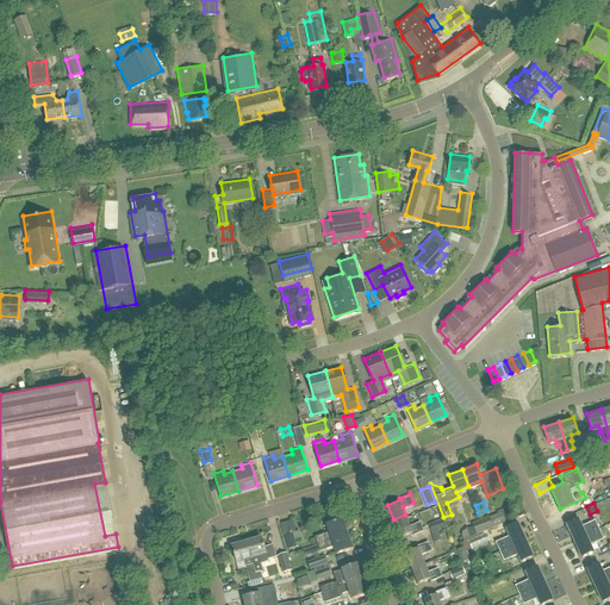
[(502,509),(480,517),(484,528),(505,519),(502,509)]
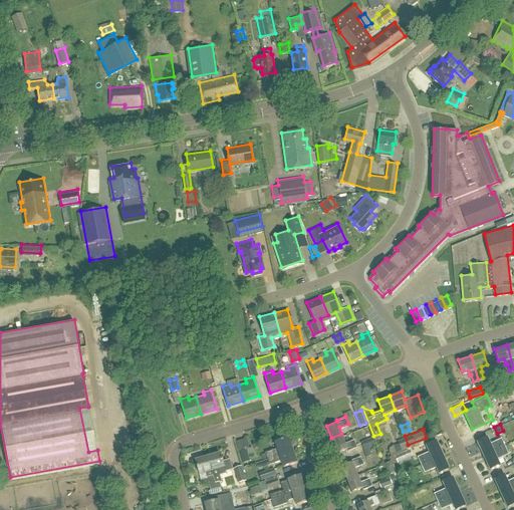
[(341,434),(331,438),(336,451),(347,447),(347,449),(357,445),(354,438),(344,442),(341,434)]
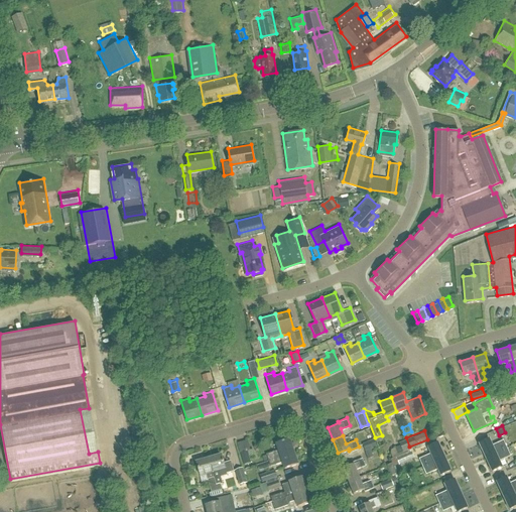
[(486,456),(507,445),(504,438),(499,441),(498,440),(492,442),(489,436),(479,440),(486,456)]
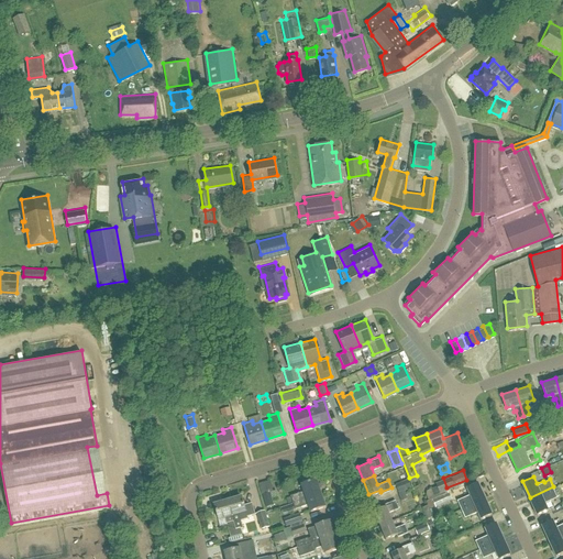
[(261,489),(272,484),(269,478),(258,481),(261,489)]
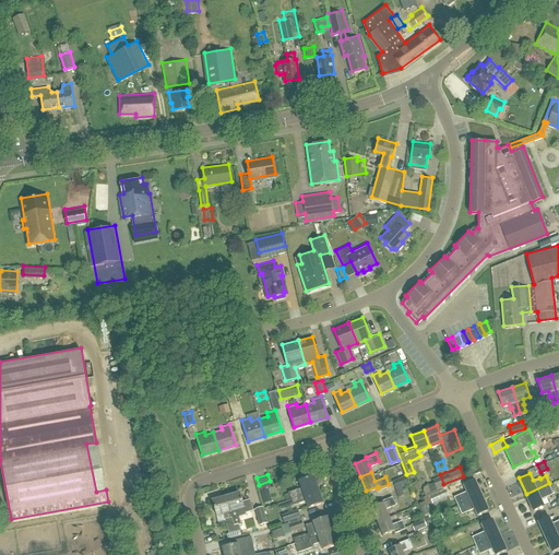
[(288,489),(292,497),(319,487),(313,474),(300,479),(302,485),(288,489)]
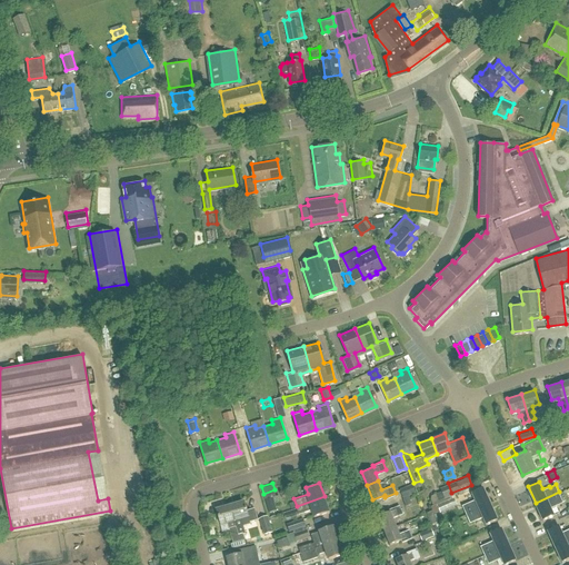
[(432,501),(451,493),(448,483),(440,486),(441,489),(431,493),(430,497),(432,501)]
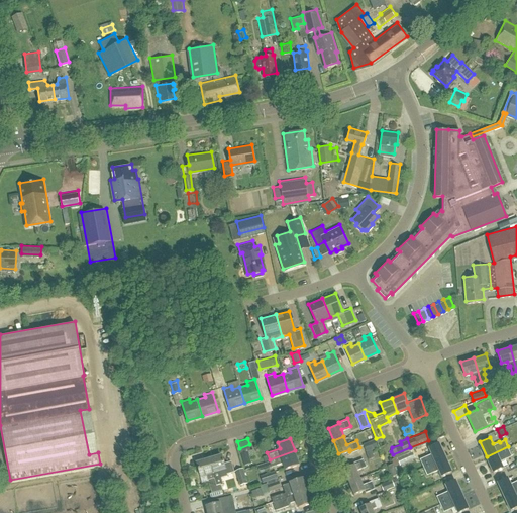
[(420,458),(423,466),(445,455),(438,440),(428,445),(431,451),(425,454),(425,455),(420,458)]
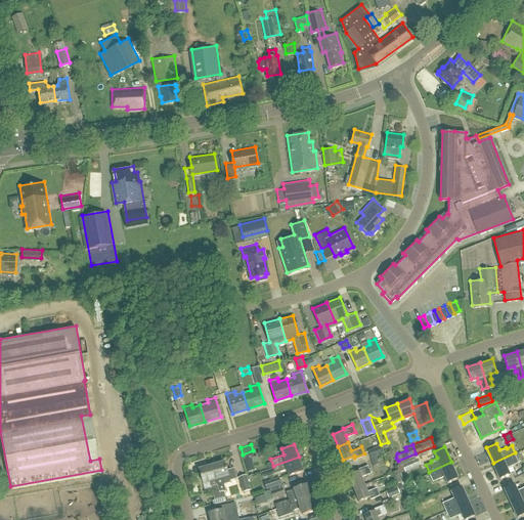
[(253,450),(243,455),(247,469),(254,467),(252,460),(258,458),(257,453),(254,455),(253,450)]
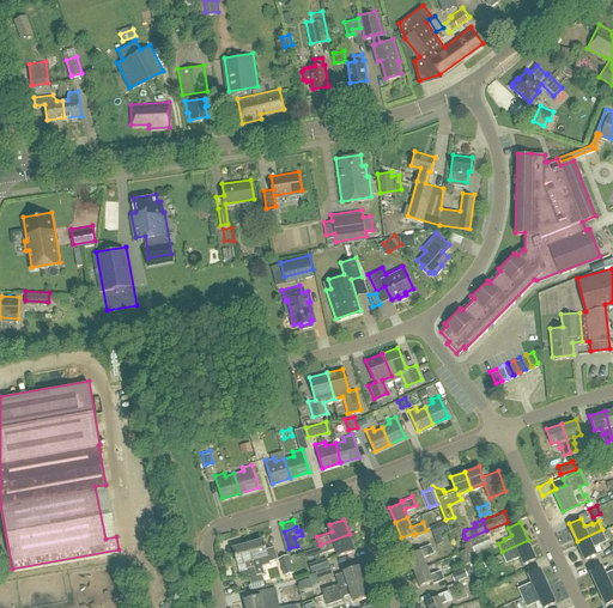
[(606,537),(602,529),(577,541),(584,558),(596,552),(593,545),(600,541),(600,540),(606,537)]
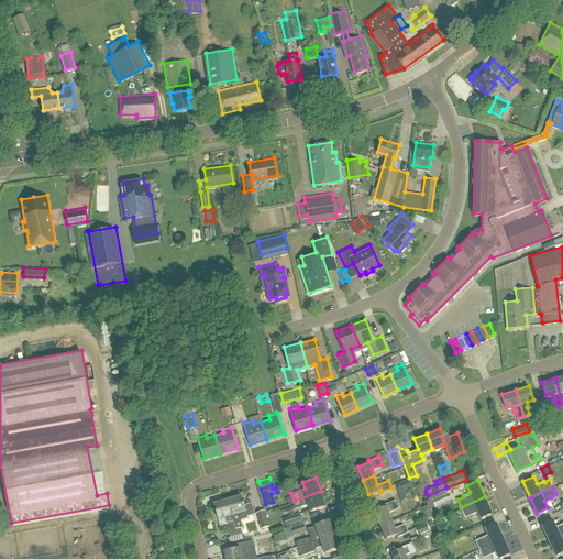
[(321,491),(294,501),(296,507),(309,502),(311,508),(326,504),(321,491)]
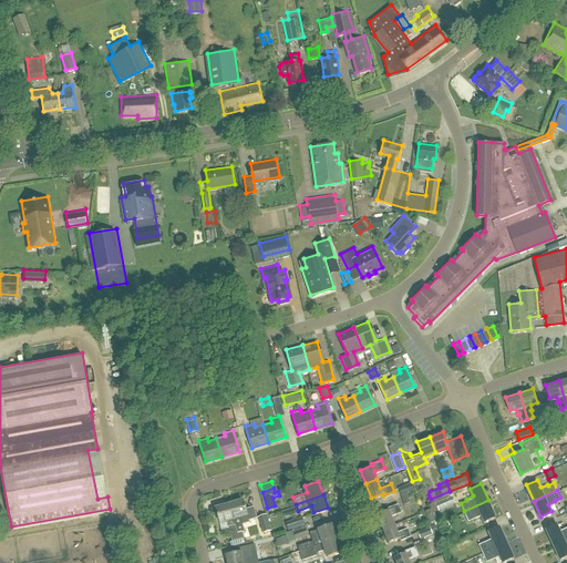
[(451,494),(435,501),(439,508),(454,501),(451,494)]
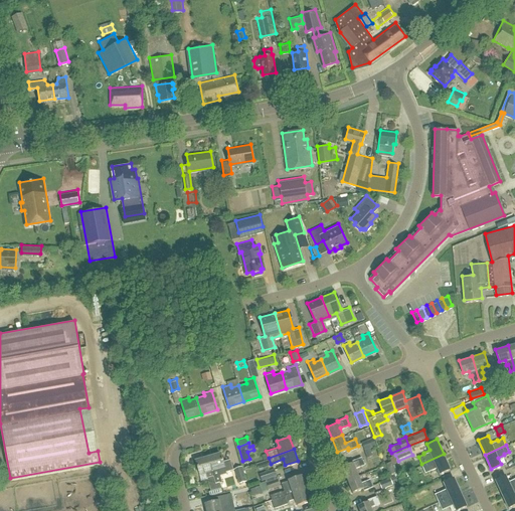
[(219,480),(220,481),(222,480),(218,467),(224,465),(225,470),(233,468),(230,458),(223,460),(221,453),(208,456),(215,481),(219,480)]
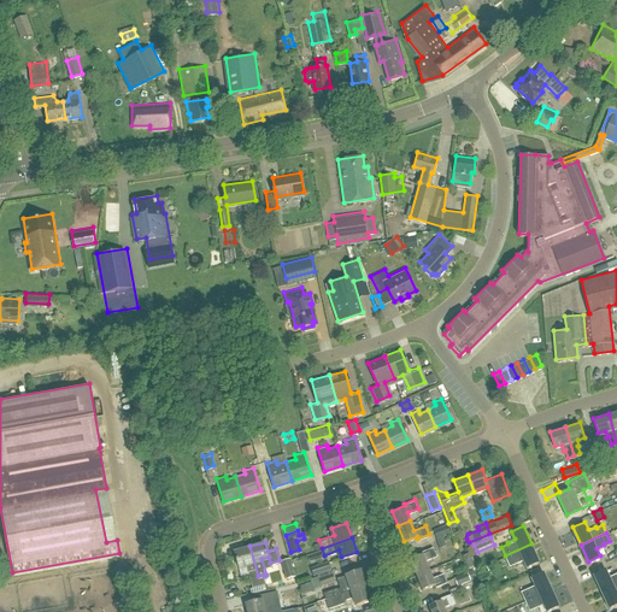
[(539,560),(532,543),(505,555),(509,563),(516,559),(516,562),(523,558),(527,565),(539,560)]
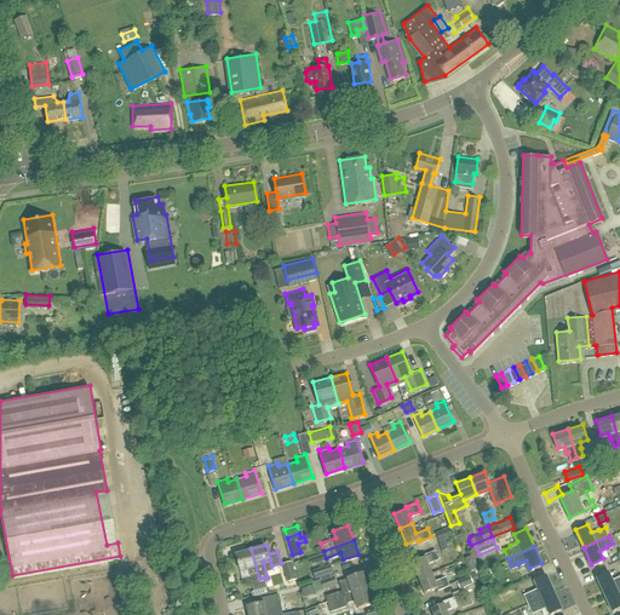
[(265,579),(264,578),(259,579),(251,549),(236,553),(241,568),(248,567),(254,587),(267,584),(265,579)]
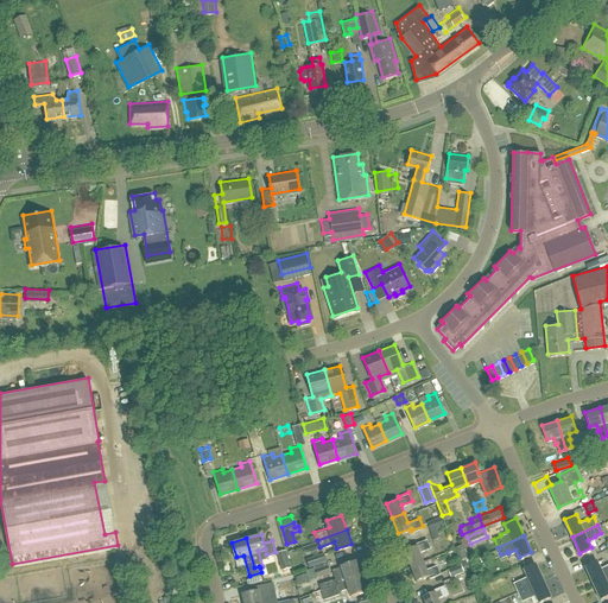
[(405,548),(411,564),(423,559),(419,551),(430,546),(426,538),(416,541),(417,544),(405,548)]
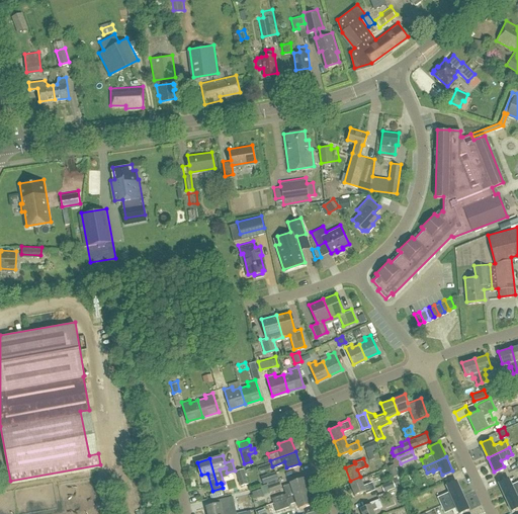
[(398,473),(394,462),(389,464),(393,475),(398,473)]
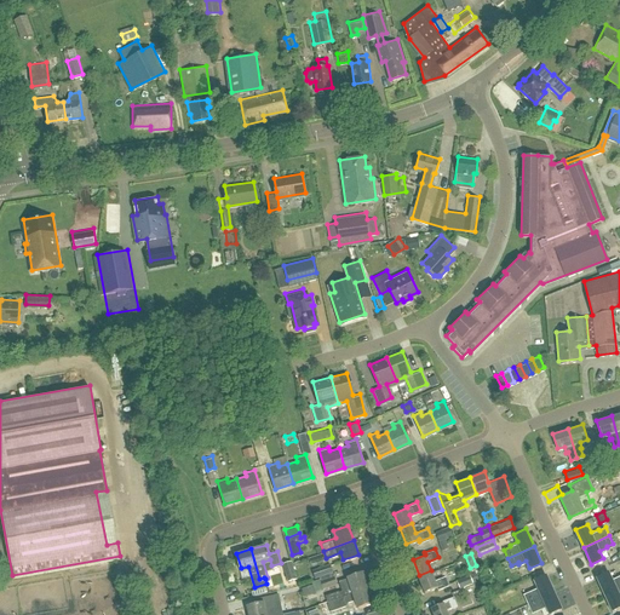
[(297,576),(291,558),(282,562),(287,579),(297,576)]
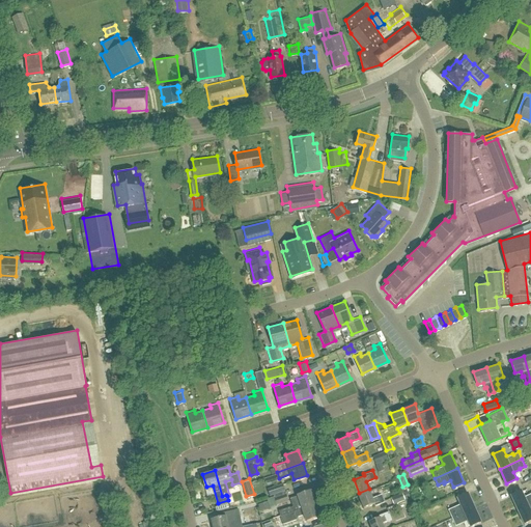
[(285,489),(283,481),(268,487),(270,494),(285,489)]
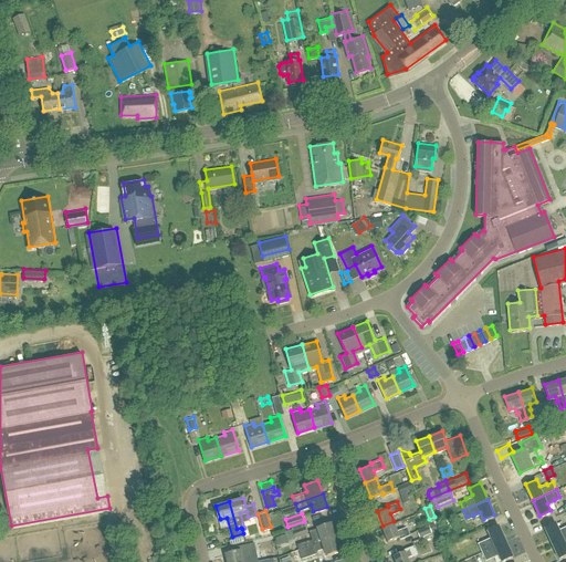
[(544,526),(552,541),(565,534),(565,526),(565,524),(558,528),(555,520),(544,526)]
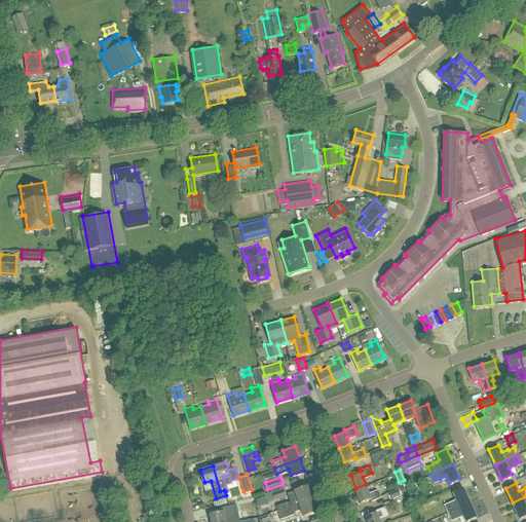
[(270,512),(312,497),(308,484),(295,488),(295,489),(288,491),(291,499),(276,505),(278,509),(270,511),(270,512)]
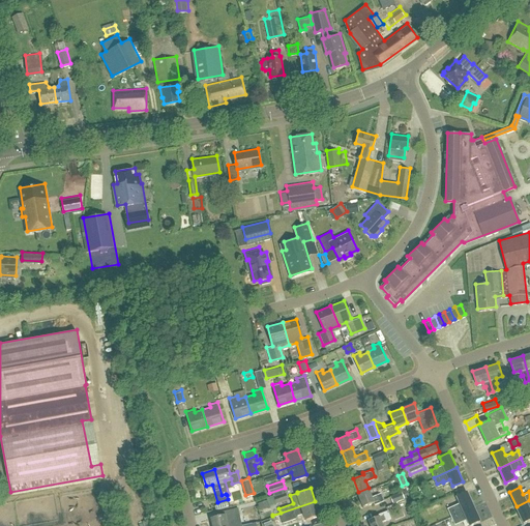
[(369,488),(358,492),(363,504),(374,500),(375,502),(384,499),(381,491),(372,495),(369,488)]
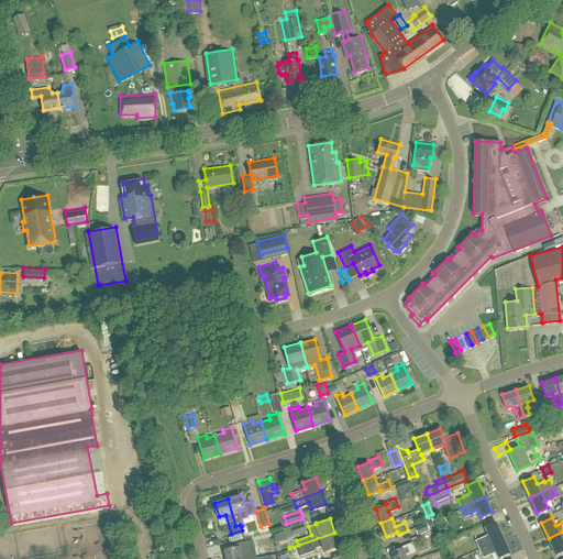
[(306,528),(302,519),(290,524),(294,533),(306,528)]
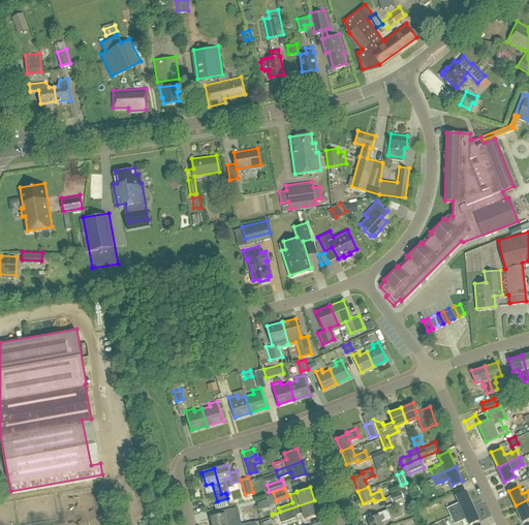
[(403,495),(401,489),(390,494),(393,499),(403,495)]
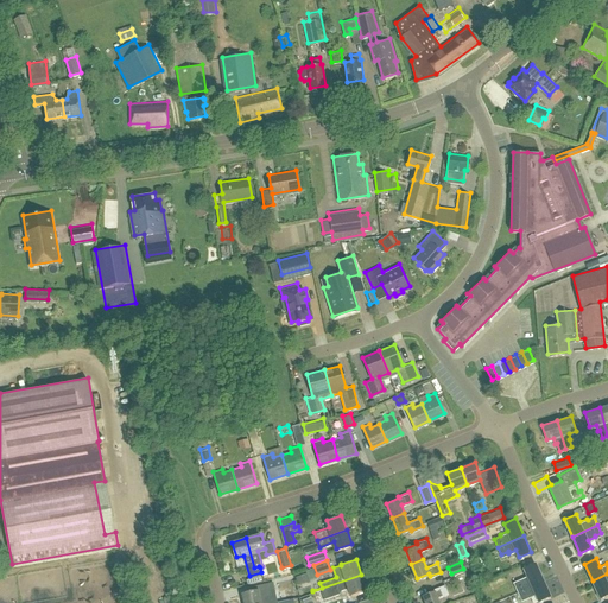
[(518,590),(543,578),(536,562),(523,566),(526,575),(520,577),(520,578),(513,582),(518,590)]
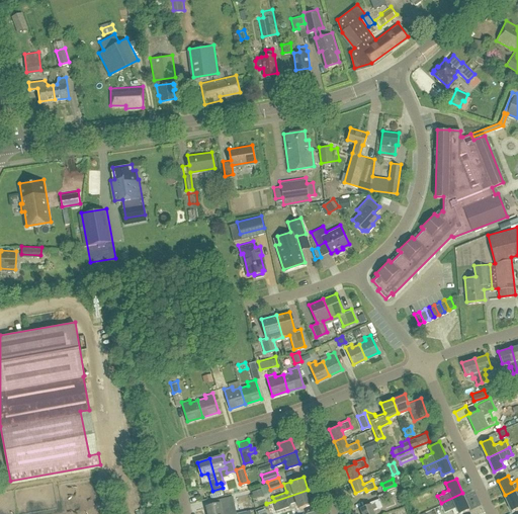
[(517,489),(505,495),(511,510),(517,506),(517,489)]
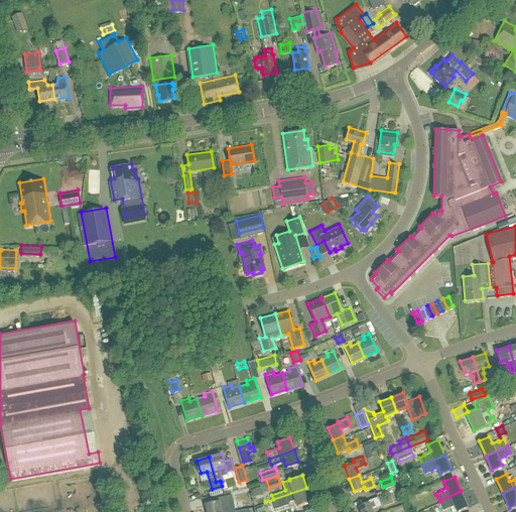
[(310,500),(306,488),(265,502),(267,510),(288,503),(287,501),(296,498),(298,504),(310,500)]
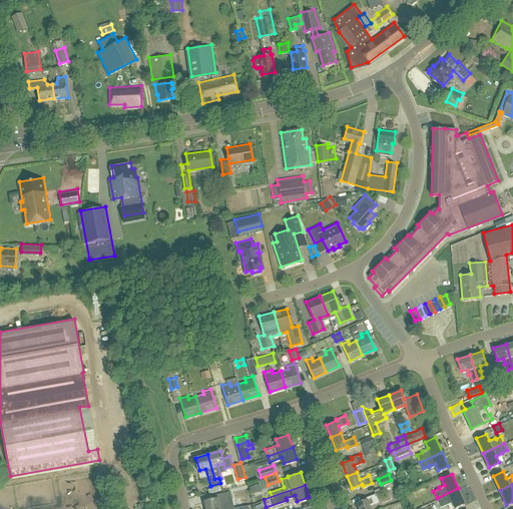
[(465,502),(458,488),(437,498),(440,504),(445,502),(446,503),(452,500),(454,507),(465,502)]
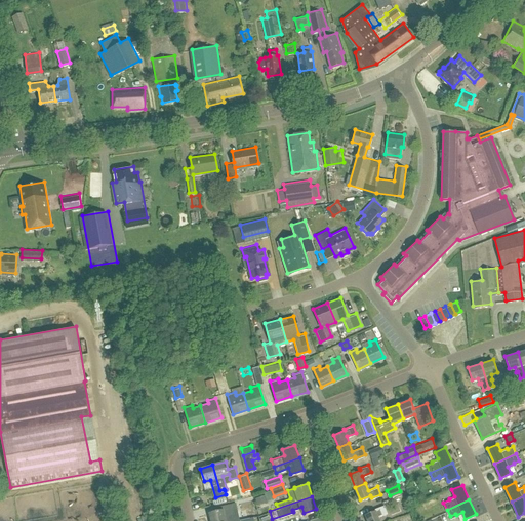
[(367,520),(379,520),(377,515),(388,512),(385,504),(374,508),(375,509),(365,514),(367,520)]
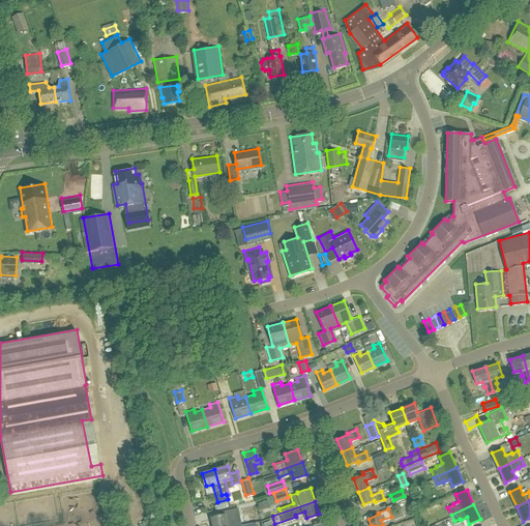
[(213,525),(231,525),(242,524),(236,525),(234,519),(227,520),(225,514),(211,517),(213,525)]
